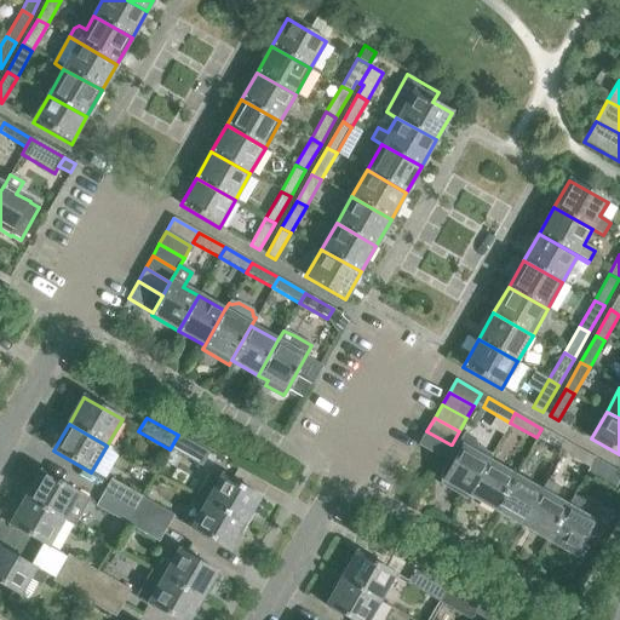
[(537,437),(563,453),(568,443),(541,429),(537,437)]
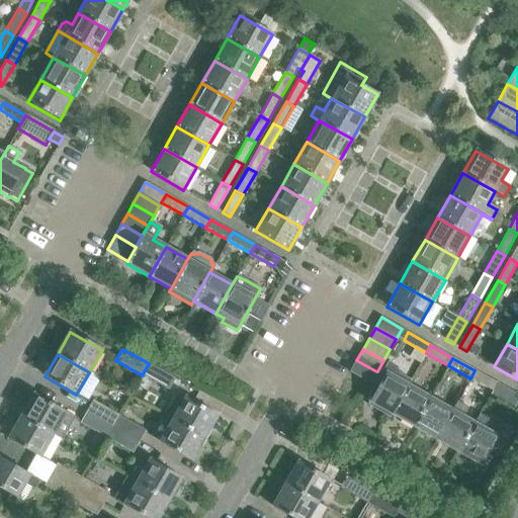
[(350,372),(369,383),(376,371),(356,360),(350,372)]
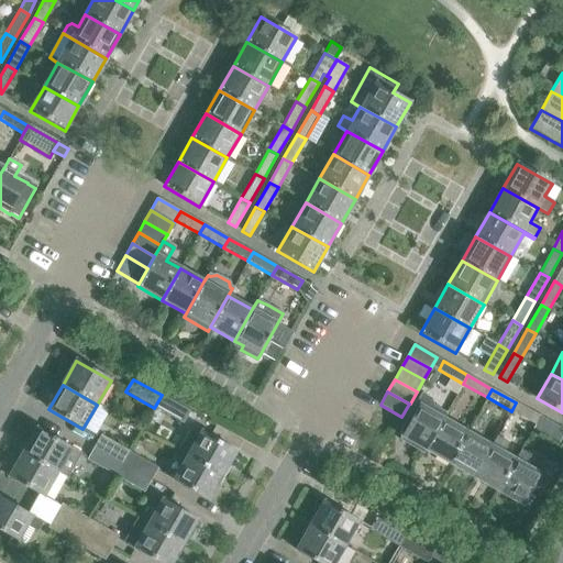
[(398,433),(401,435),(426,450),(444,417),(446,412),(433,406),(431,399),(421,394),(398,433)]
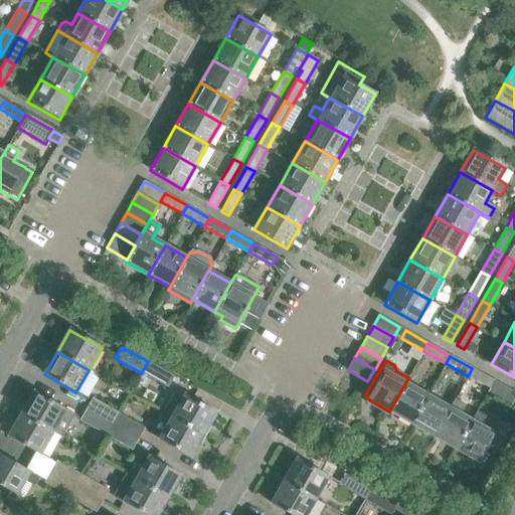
[(148,361),(141,373),(167,387),(174,376),(148,361)]
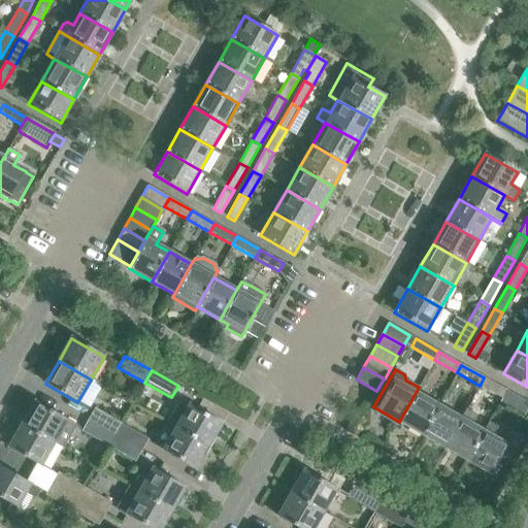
[(499,402),(500,402),(506,391),(484,377),(480,386),(501,398),(499,402)]
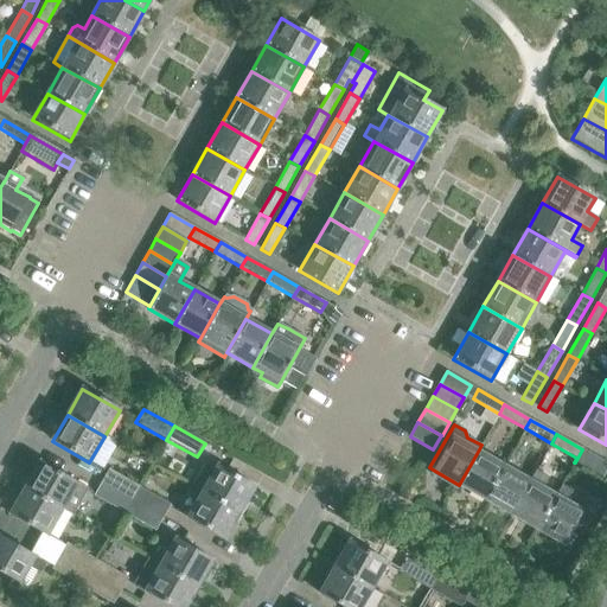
[(505,465),(479,449),(459,485),(485,499),(505,465)]
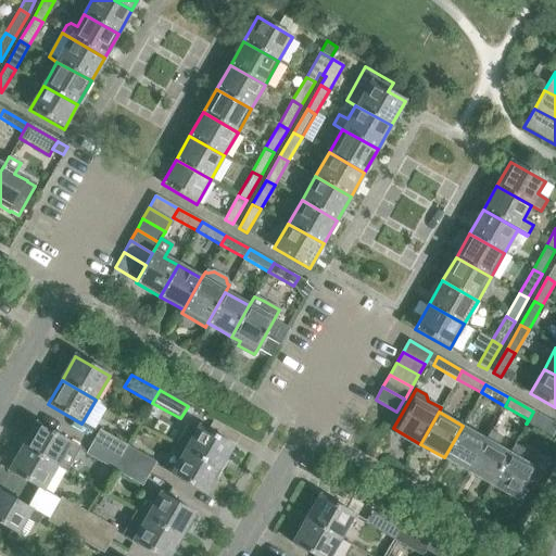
[(555,429),(555,424),(533,412),(527,424),(552,438),(555,429)]
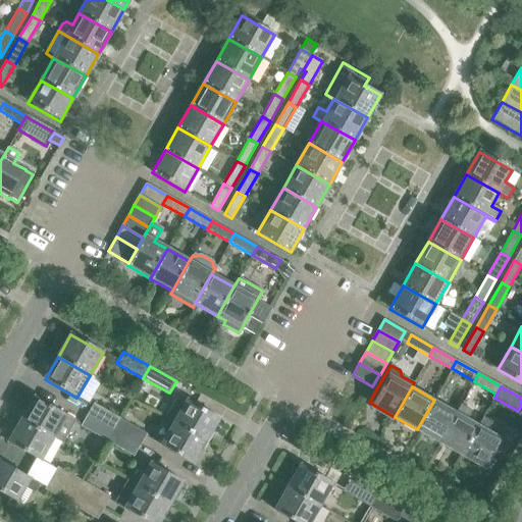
[(164,417),(173,423),(206,440),(219,418),(187,400),(177,395),(164,417)]
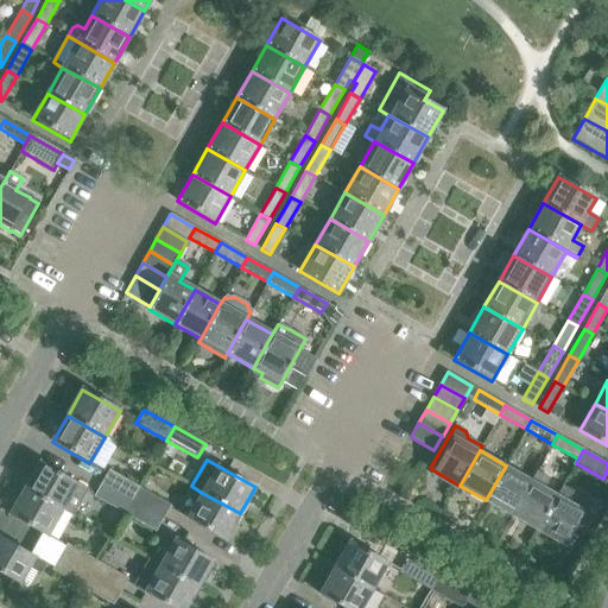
[(39,461),(25,488),(63,510),(71,514),(86,488),(77,483),(39,461)]
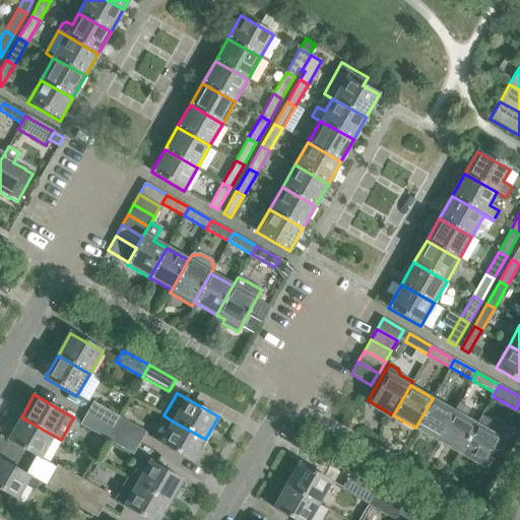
[(455,410),(433,398),(415,428),(438,440),(455,410)]
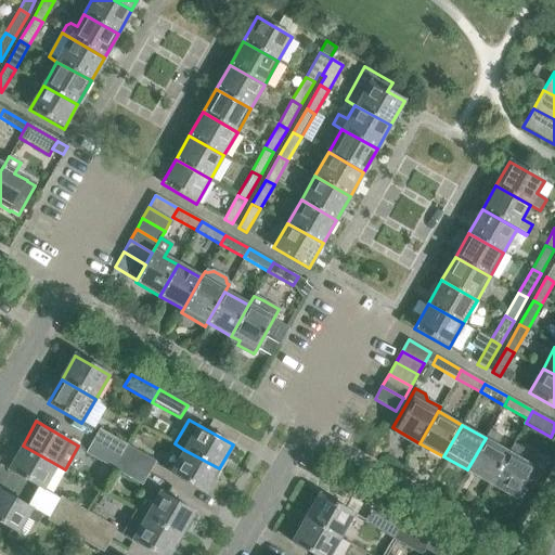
[(491,428),(486,438),(467,469),(491,483),(510,452),(498,444),(503,436),(491,428)]
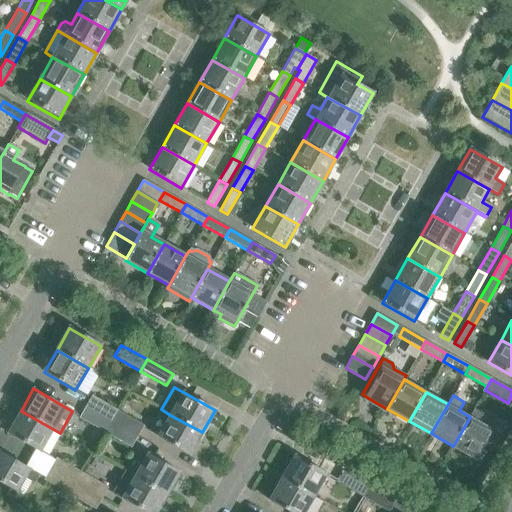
[(91,396),(85,407),(111,422),(117,411),(91,396)]
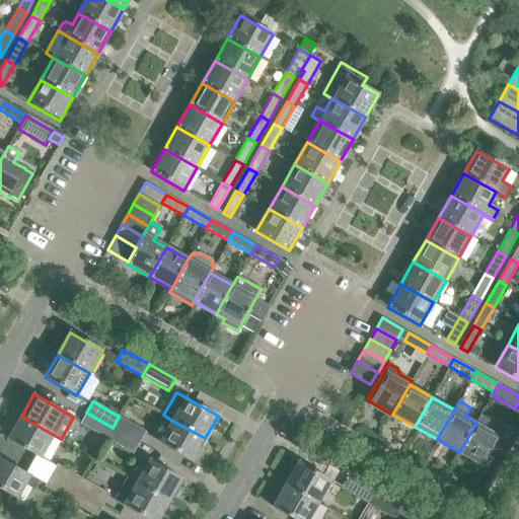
[(79,424),(106,439),(113,428),(86,413),(79,424)]
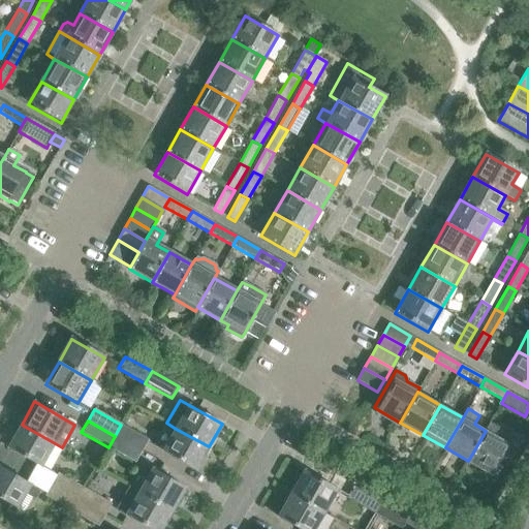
[(496,436),(501,428),(491,422),(486,431),(468,461),(491,473),(498,461),(506,466),(515,450),(506,445),(508,443),(496,436)]
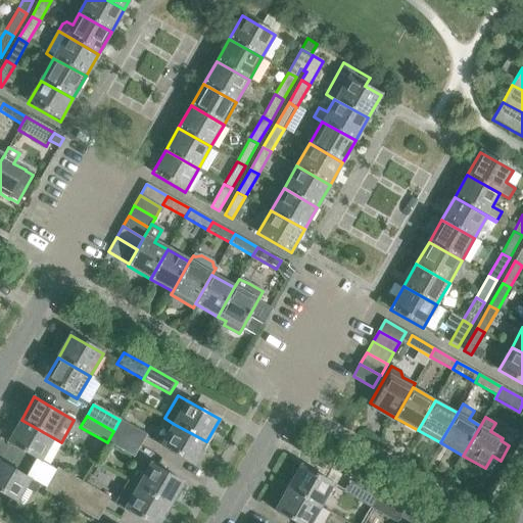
[(41,461),(54,438),(21,420),(8,442),(36,459),(30,469),(50,480),(55,470),(41,461)]
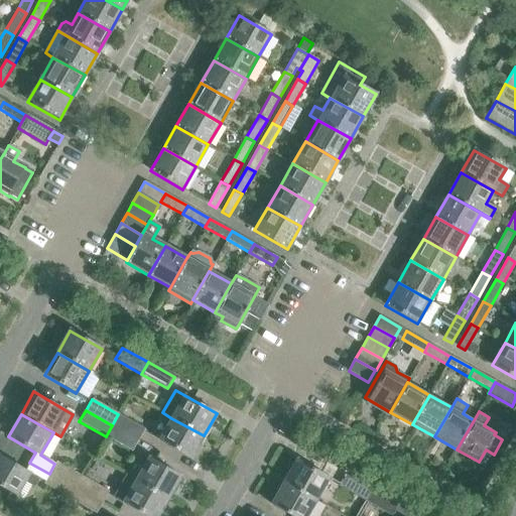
[(118,414),(112,425),(138,440),(144,428),(118,414)]
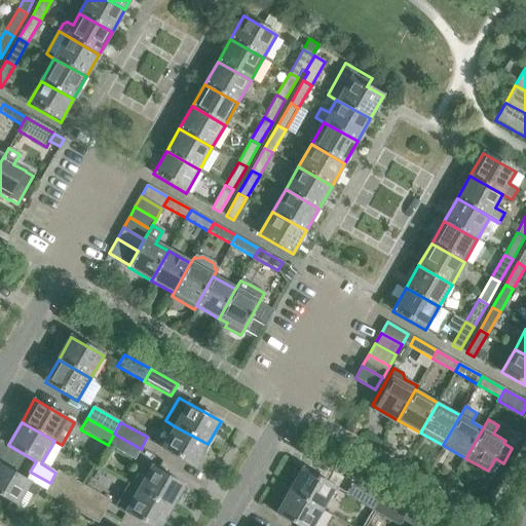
[(194,467),(208,444),(175,426),(162,449),(194,467)]
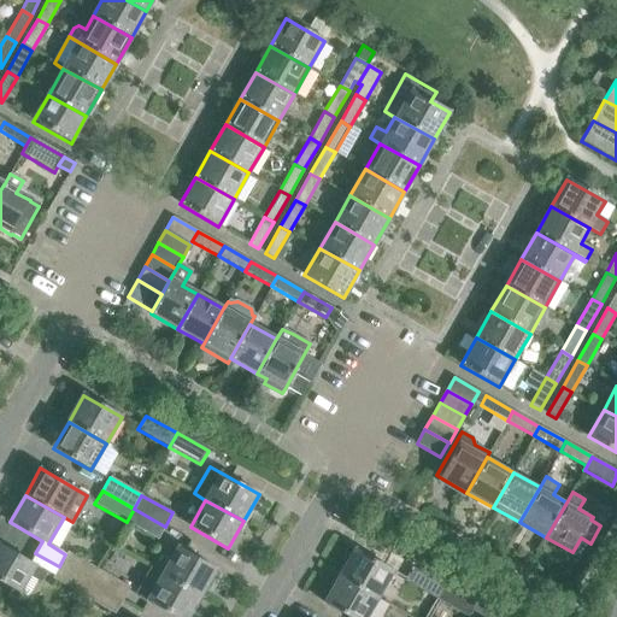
[(134,509),(127,522),(158,540),(165,527),(134,509)]
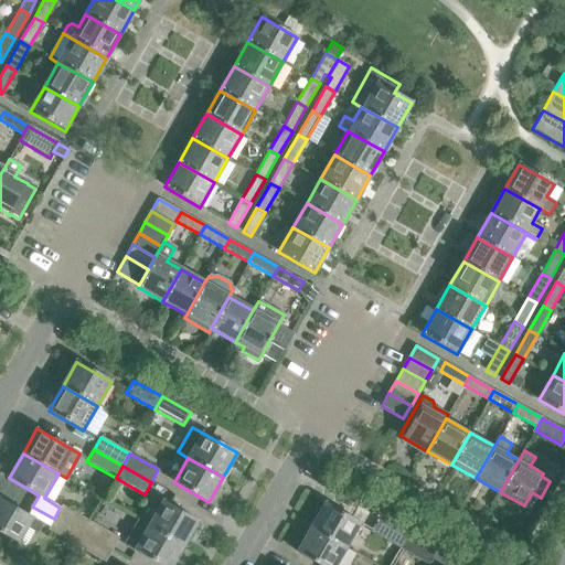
[(0,499),(0,532),(18,543),(28,528),(38,534),(43,524),(49,528),(54,519),(32,507),(28,514),(0,499)]
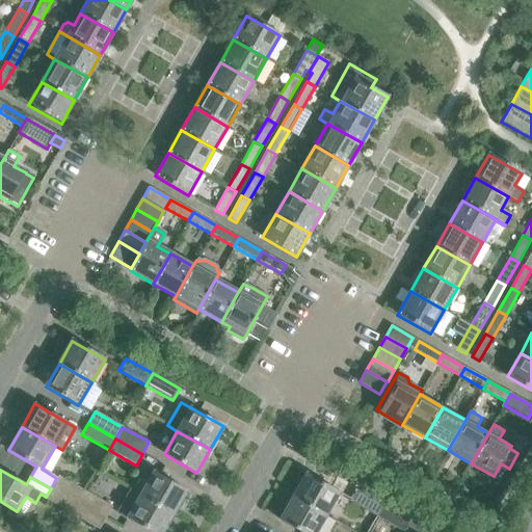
[(186,490),(153,472),(140,495),(174,513),(186,490)]
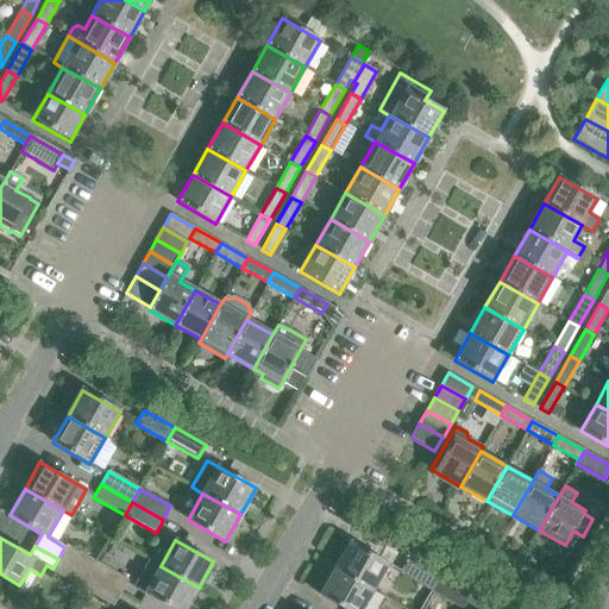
[(350,541),(336,569),(374,590),(388,563),(350,541)]
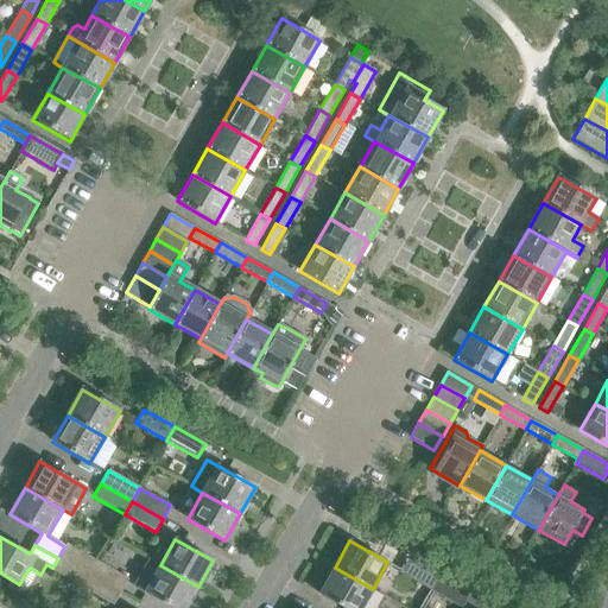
[(58,558),(89,576),(97,562),(67,544),(64,546),(58,558)]
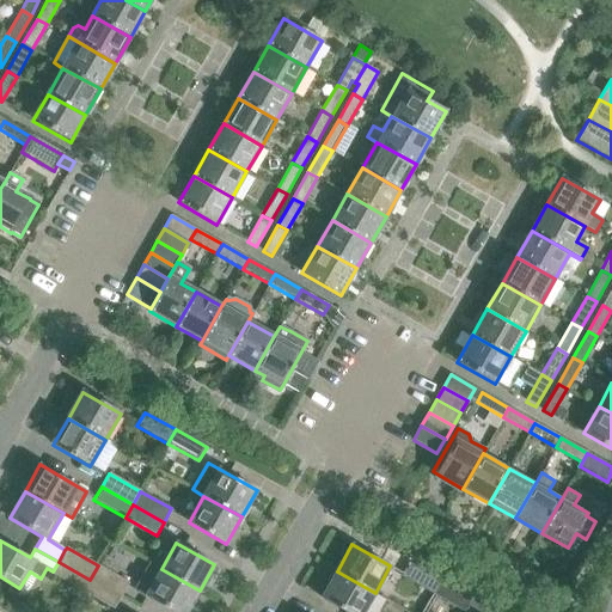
[(187,611),(200,591),(161,569),(147,561),(132,587),(173,611),(187,611)]
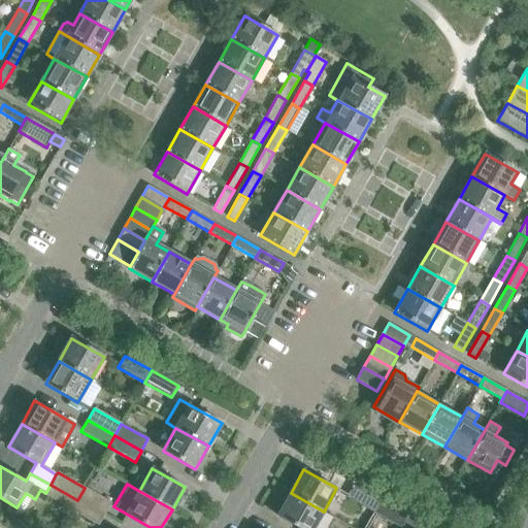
[(44,495),(71,510),(77,500),(51,485),(45,493),(44,495)]
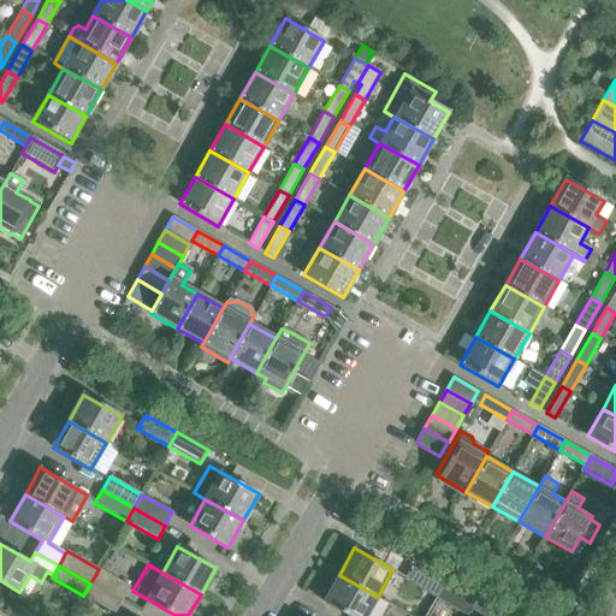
[(404,580),(436,598),(444,585),(413,567),(404,580)]
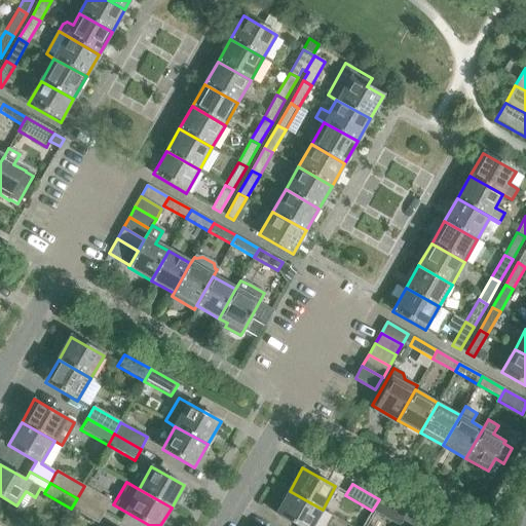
[(111,501),(84,486),(77,498),(104,513),(111,501)]
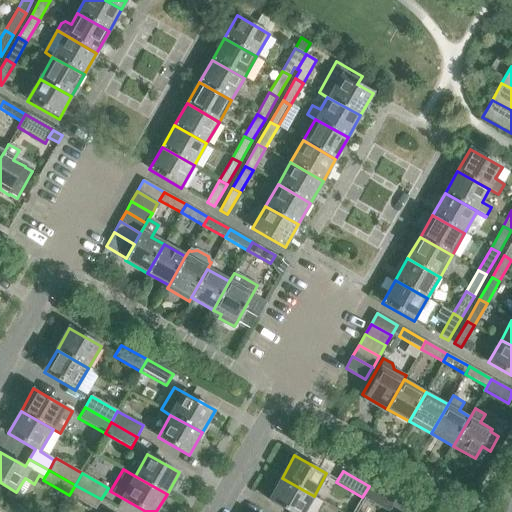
[(290,511),(304,511),(314,496),(282,478),(269,500),(290,511)]
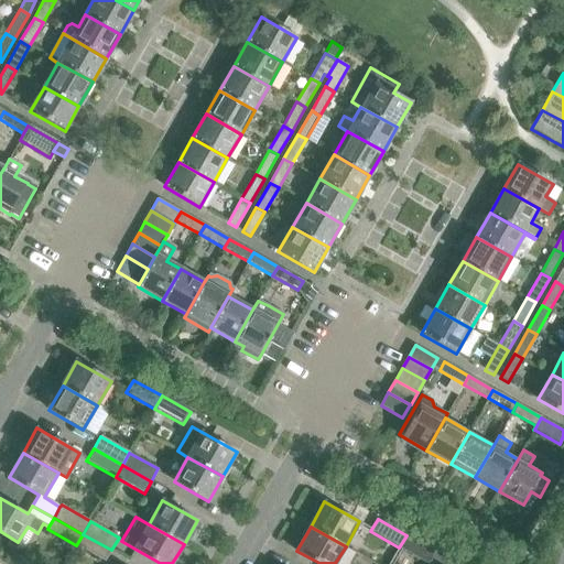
[(105,562),(111,550),(83,534),(76,545),(105,562)]
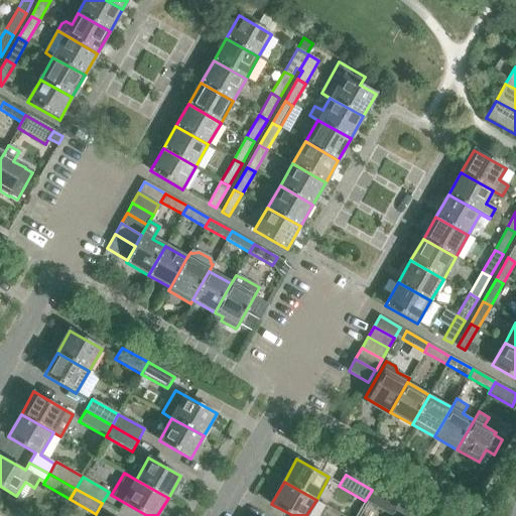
[(372,490),(365,501),(390,515),(391,515),(398,505),(372,490)]
